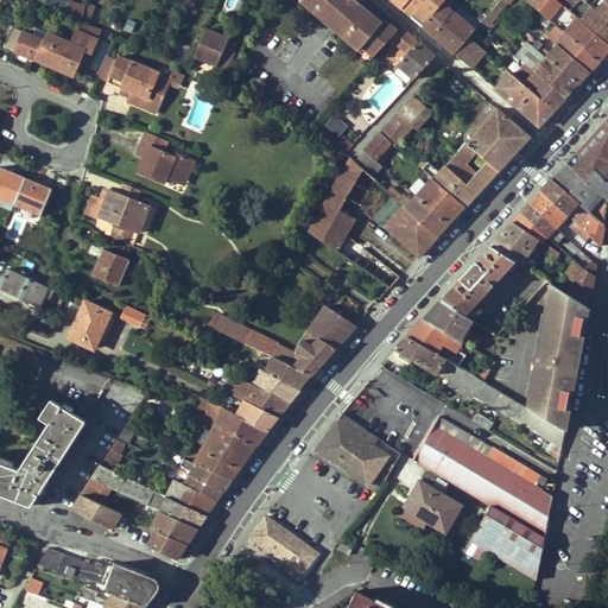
[(71,0),(67,16),(81,20),(87,5),(71,0)]
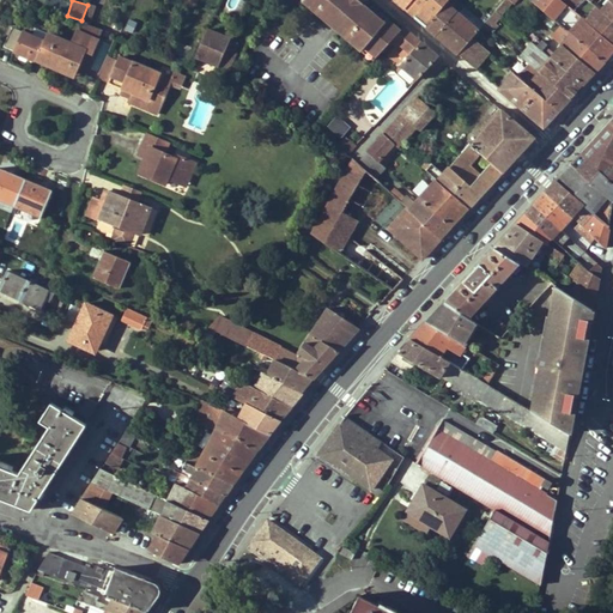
[(304,0),(316,11),(360,48),(364,46),(377,56),(395,37),(401,30),(389,19),(384,23),(376,16),(363,5),(364,4),(363,2),(359,0),(304,0)]
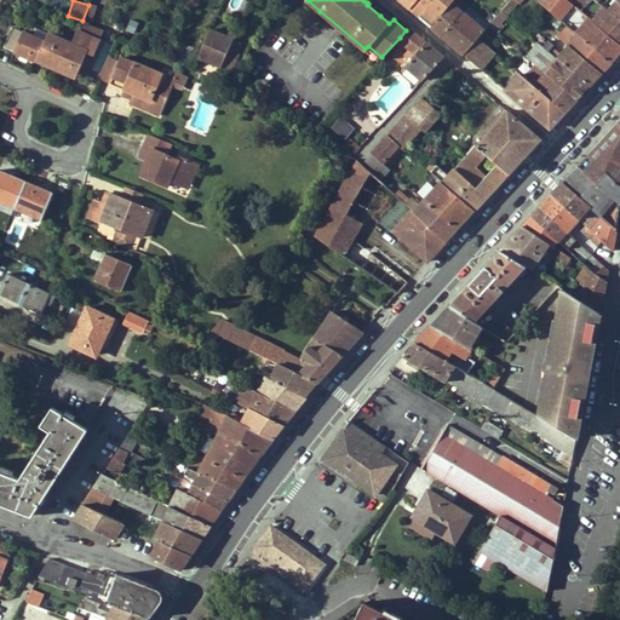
[(415,0),(409,9),(420,17),(434,0),(415,0)]
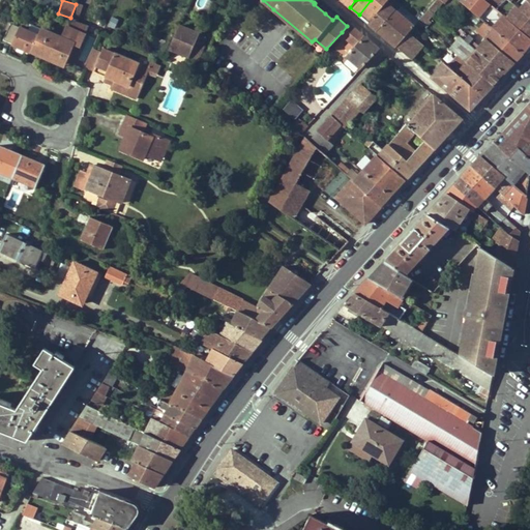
[(386,0),(371,0),(359,15),(367,22),(385,2),(386,0)]
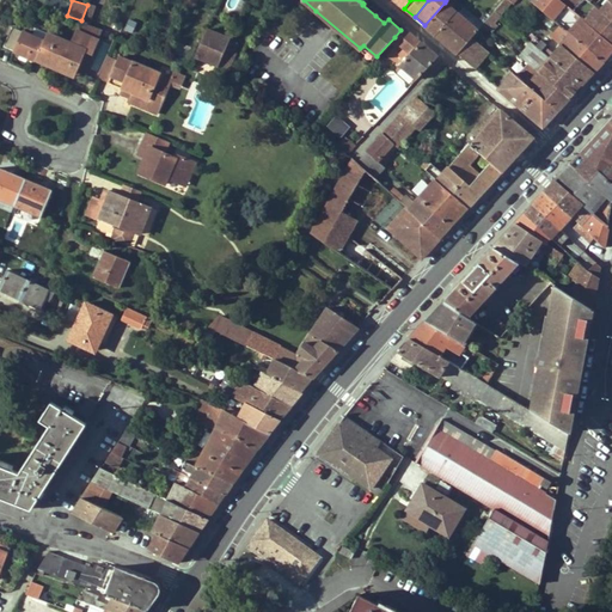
[(458,0),(446,0),(445,2),(456,12),(461,5),(463,4),(458,0)]
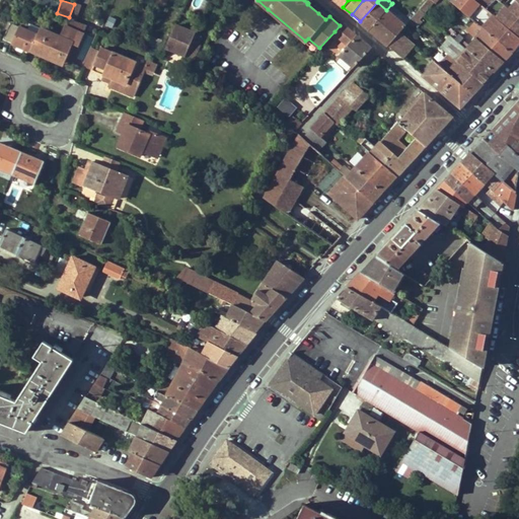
[(427,0),(420,9),(423,12),(433,0),(434,2),(435,0),(427,0)]
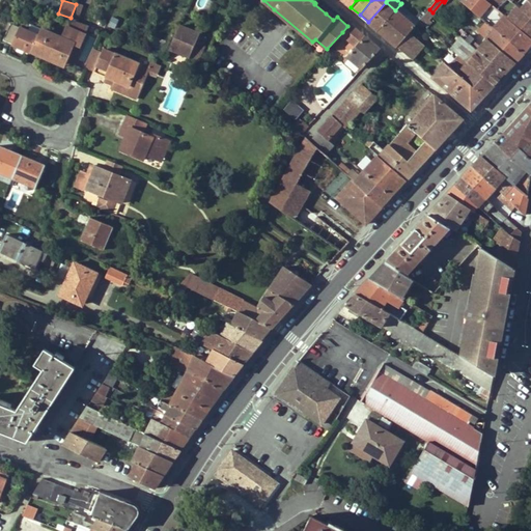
[(460,0),(462,0),(495,29),(523,54),(529,47),(530,45),(530,35),(509,18),(499,9),(498,7),(487,0),(460,0)]
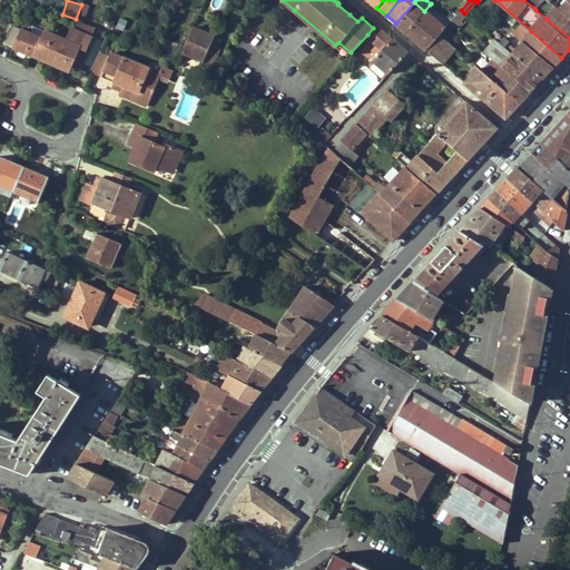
[(569,1),(568,0),(567,0),(560,8),(569,17),(569,1)]
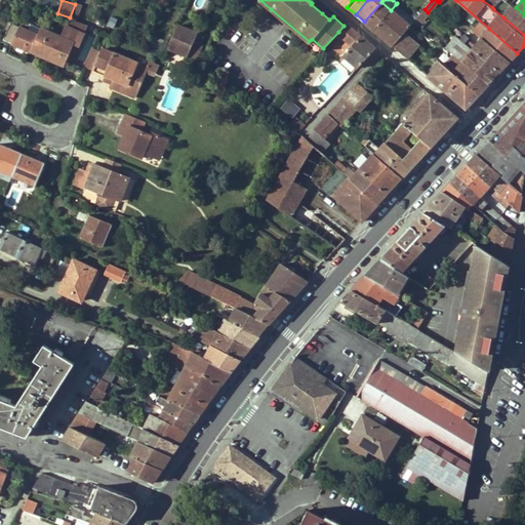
[(76,19),(82,3),(76,1),(75,4),(70,17),(76,19)]
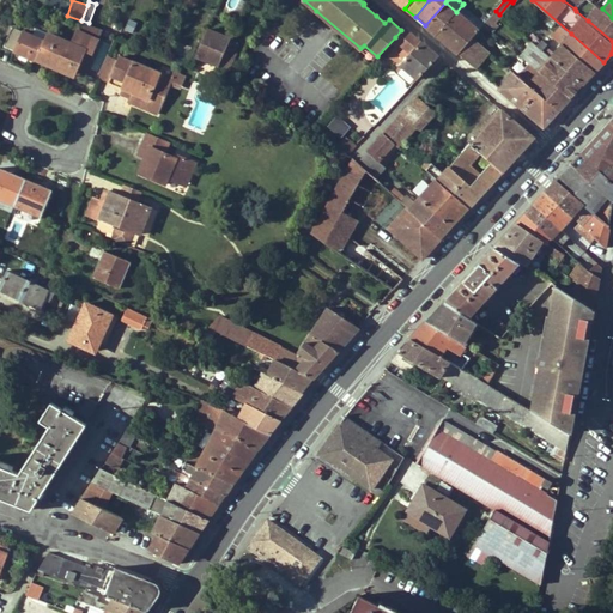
[(576,11),(588,20),(596,11),(584,1),(576,11)]
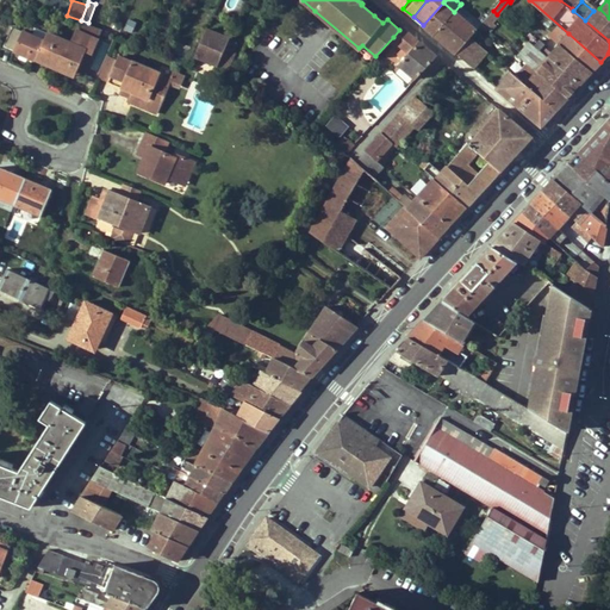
[(454,12),(443,2),(423,25),(435,35),(454,12)]
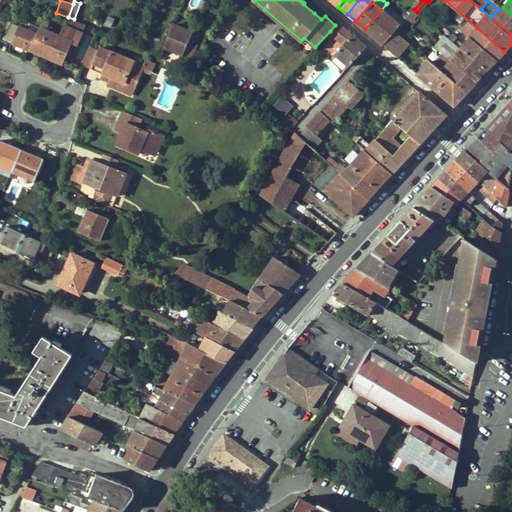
[(386,4),(381,10),(399,25),(400,24),(404,20),(386,4)]
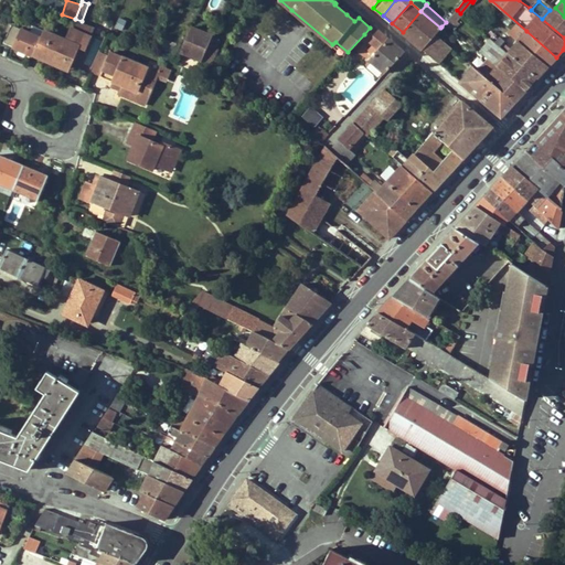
[(564,17),(555,8),(553,7),(550,10),(542,19),(564,38),(564,17)]
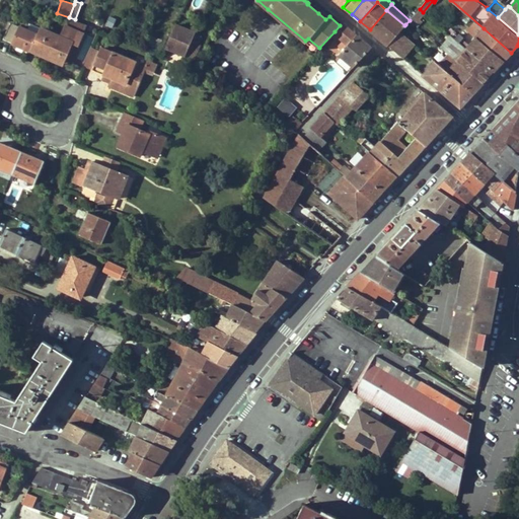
[(422,20),(420,18),(425,13),(423,12),(420,9),(410,20),(417,26),(422,20)]
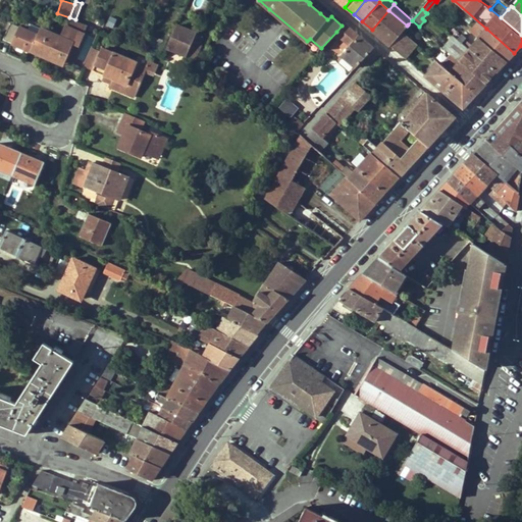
[(403,32),(407,25),(388,10),(372,30),(390,46),(403,32)]
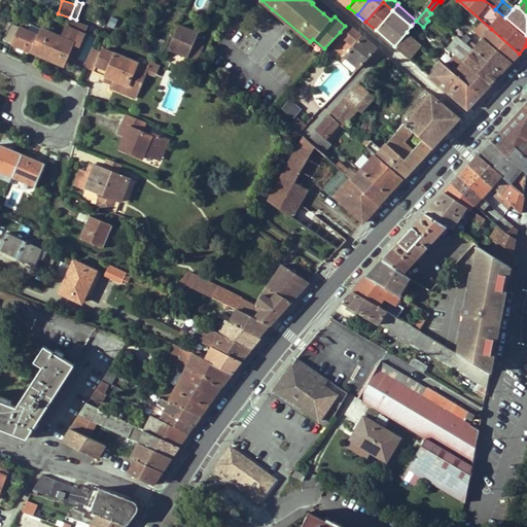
[(330,20),(335,16),(328,11),(324,11),(323,13),(330,20)]
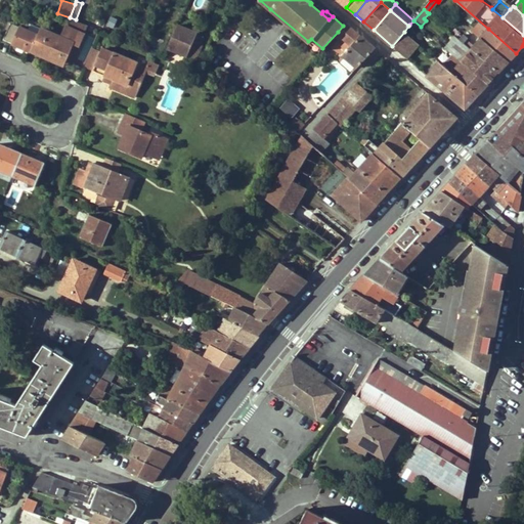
[(11,23),(3,39),(31,52),(32,51),(33,48),(39,34),(11,23)]
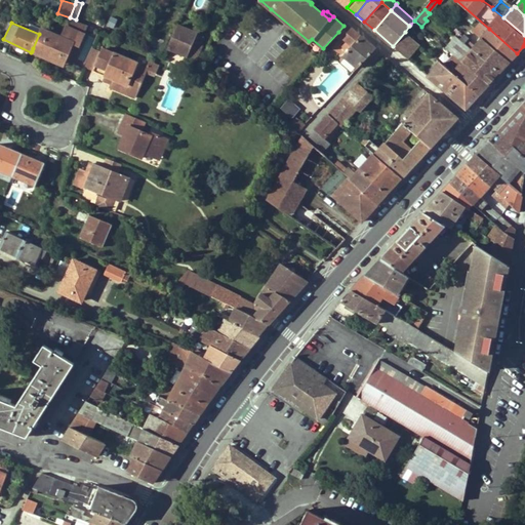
[(348,40),(346,42),(344,45),(348,50),(344,54),(358,68),(376,48),(368,41),(347,23),(344,26),(338,32),(341,35),(348,40)]
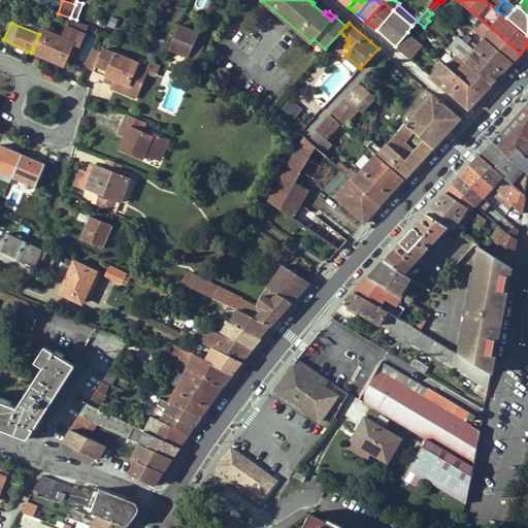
[(179,25),(169,47),(190,56),(195,43),(199,34),(201,29),(193,26),(191,30),(179,25)]
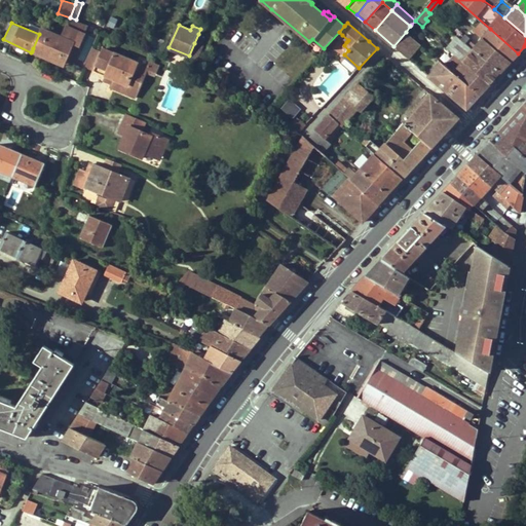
[(406,32),(412,37),(417,31),(411,25),(410,26),(406,32)]
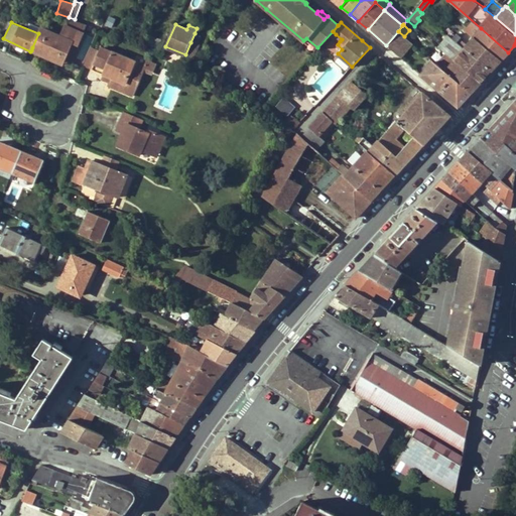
[(32,47),(65,60),(74,41),(40,27),(38,33),(32,47)]
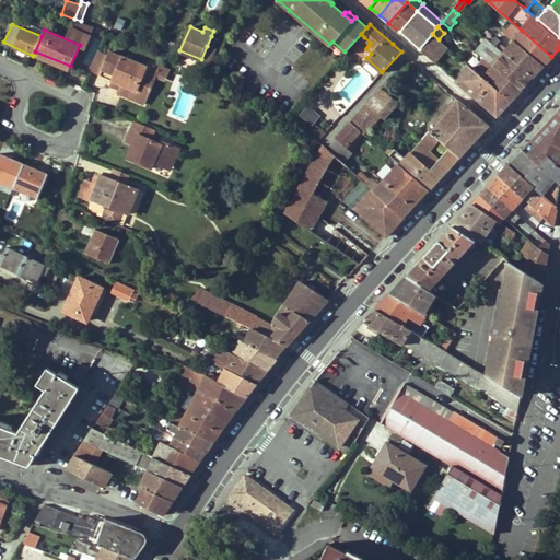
[(106,32),(100,30),(94,43),(100,46),(106,32)]
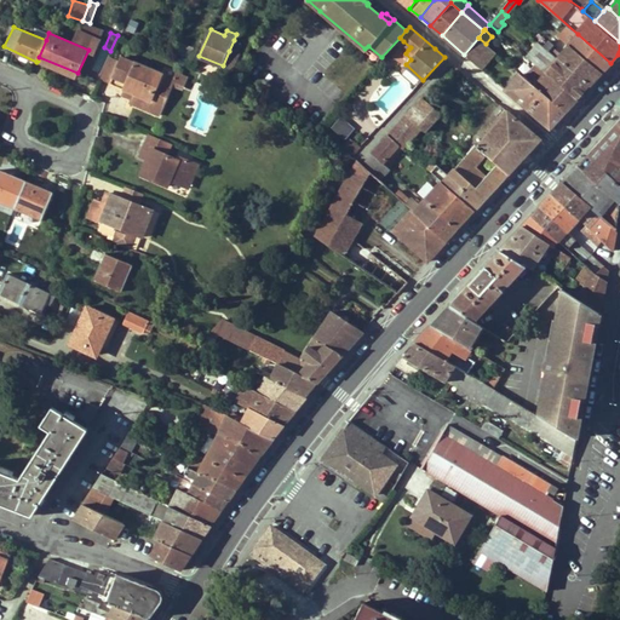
[(601,74),(610,63),(578,34),(569,44),(570,45),(562,55),(554,46),(549,41),(544,46),(590,85),(601,74)]
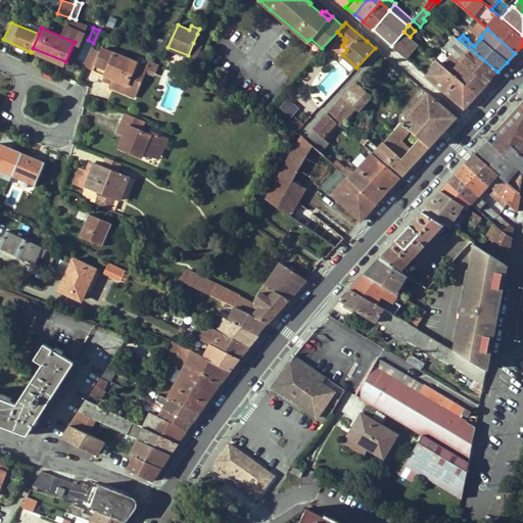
[(391,46),(406,58),(418,44),(410,37),(403,32),(391,46)]
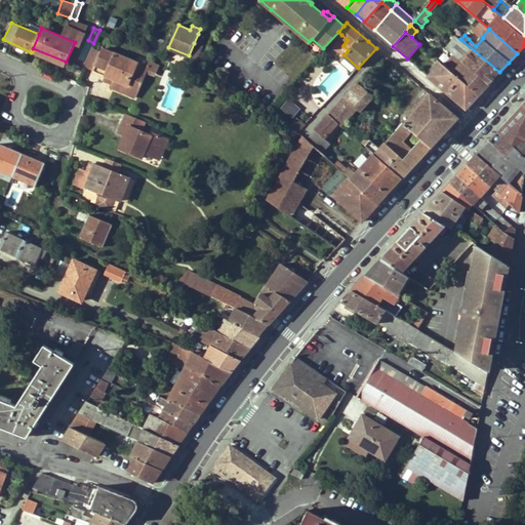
[(198,45),(199,44),(202,36),(198,34),(194,43),(198,45)]
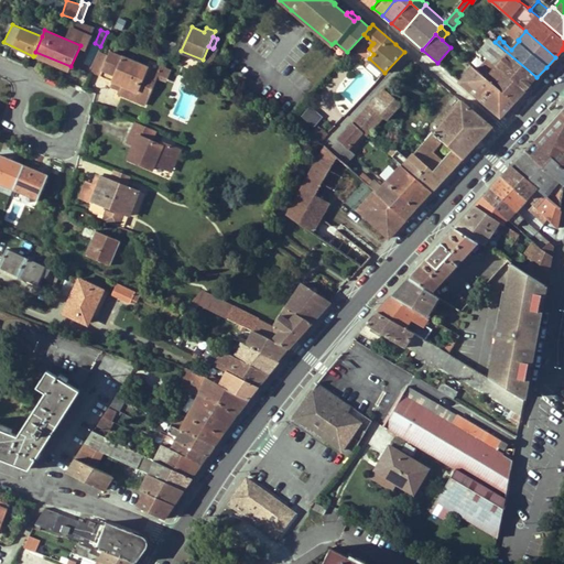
[(531,84),(537,77),(495,42),(488,36),(477,49),(497,66),(525,90),(531,84)]
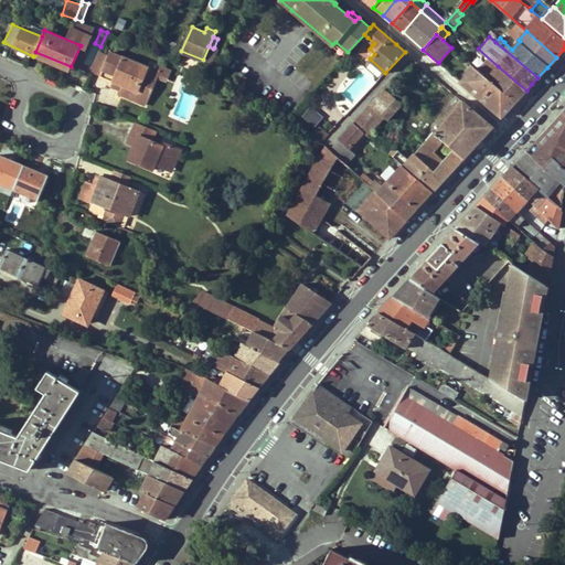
[(348,52),(336,42),(332,44),(345,55),(348,52)]
